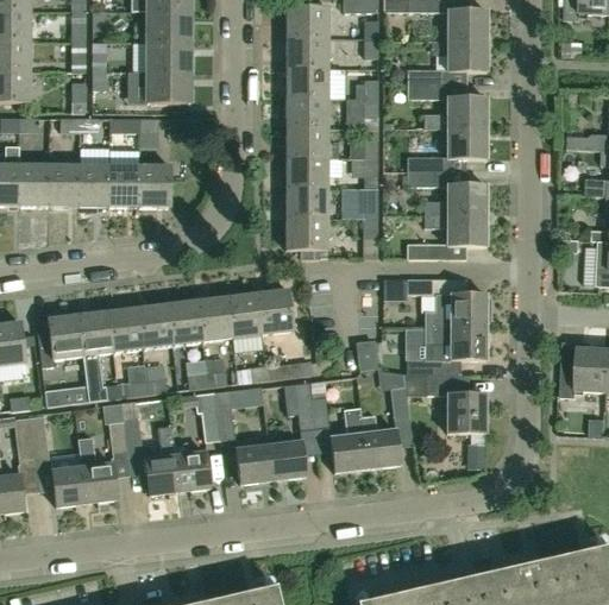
[(0,0),(0,11),(31,12),(30,0),(0,0)]
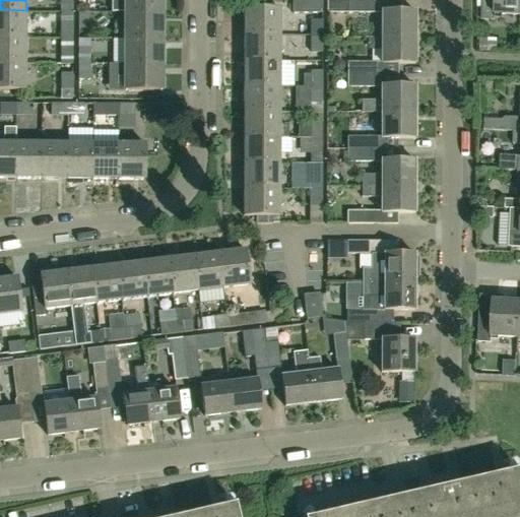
[(90,10),(90,0),(77,0),(78,10),(90,10)]
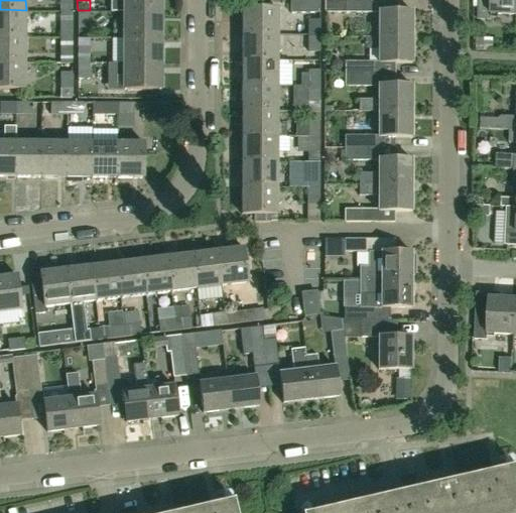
[(161,11),(160,0),(125,0),(125,10),(161,11)]
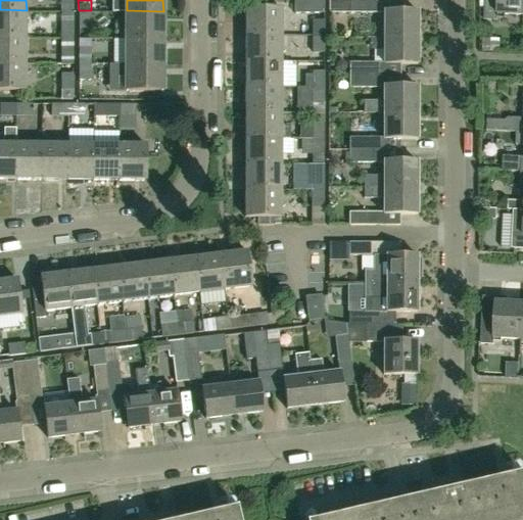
[(324,10),(324,0),(294,0),(294,10),(324,10)]
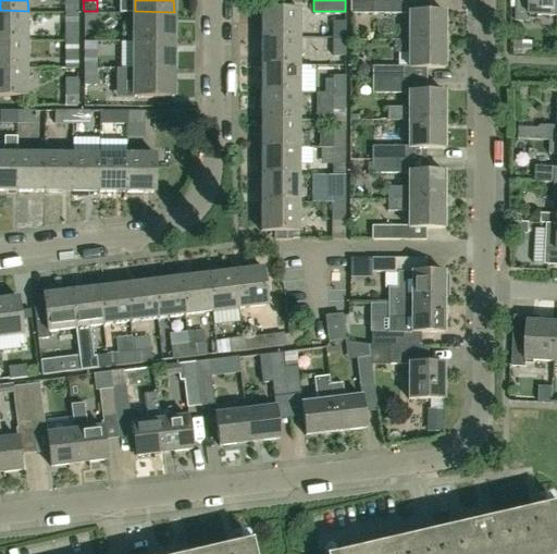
[(445,10),(431,10),(431,0),(364,0),(364,7),(372,5),(372,12),(409,12),(409,37),(445,37),(445,10)]
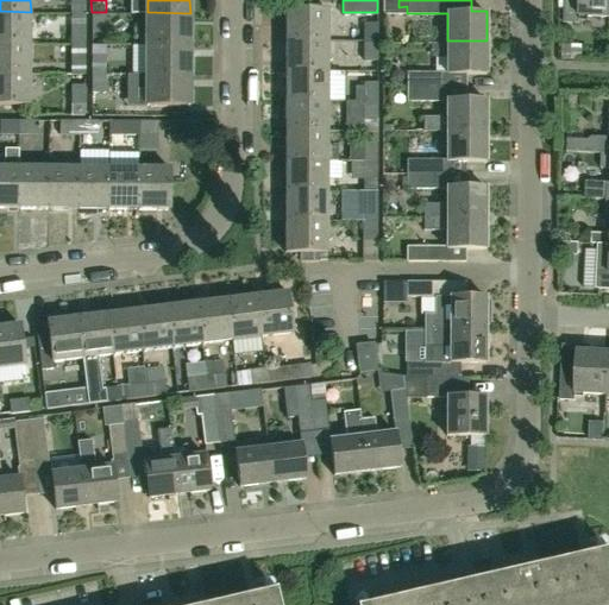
[(608,14),(608,0),(565,0),(565,21),(579,21),(581,14),(608,14)]
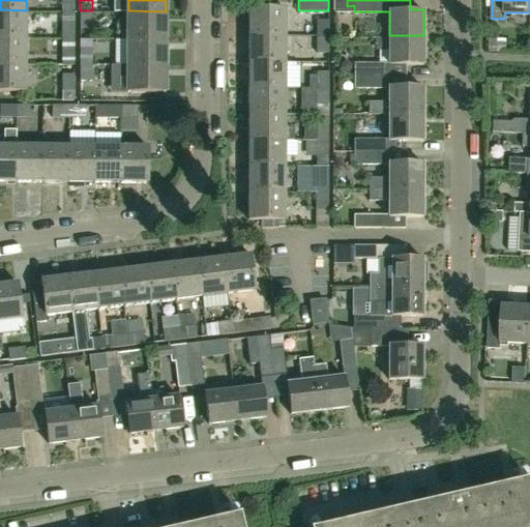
[(249,5),(248,32),(286,32),(286,5),(249,5)]
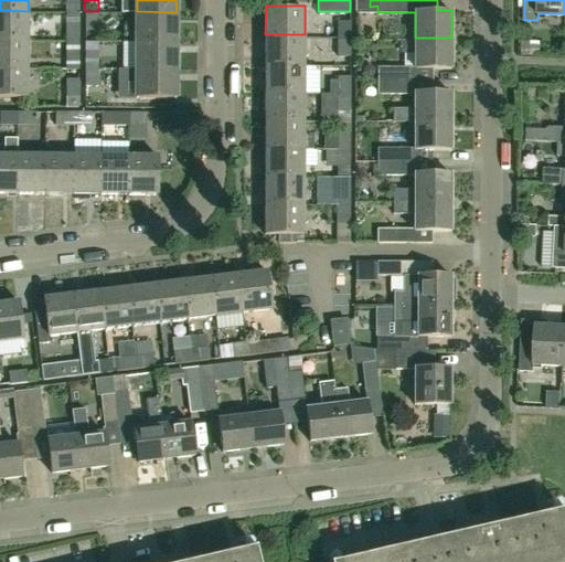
[(0,39),(28,39),(29,11),(0,10),(0,39)]
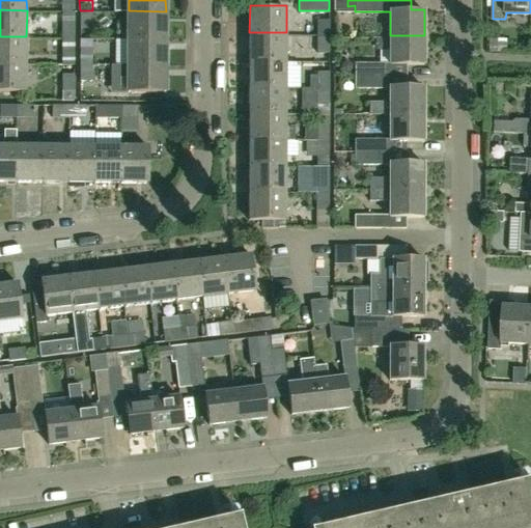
[(92,27),(92,10),(80,10),(80,27),(92,27)]
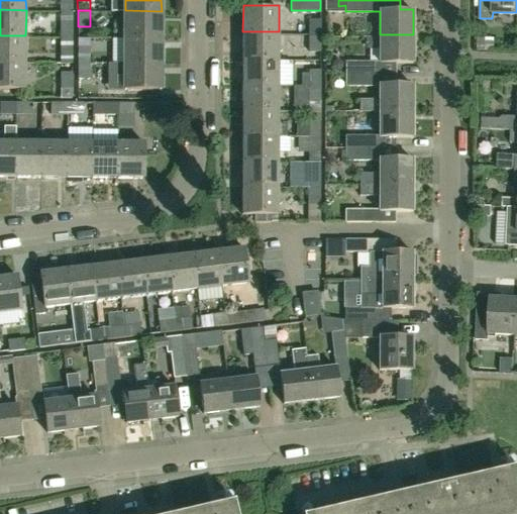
[(161,36),(162,11),(125,10),(125,36),(161,36)]
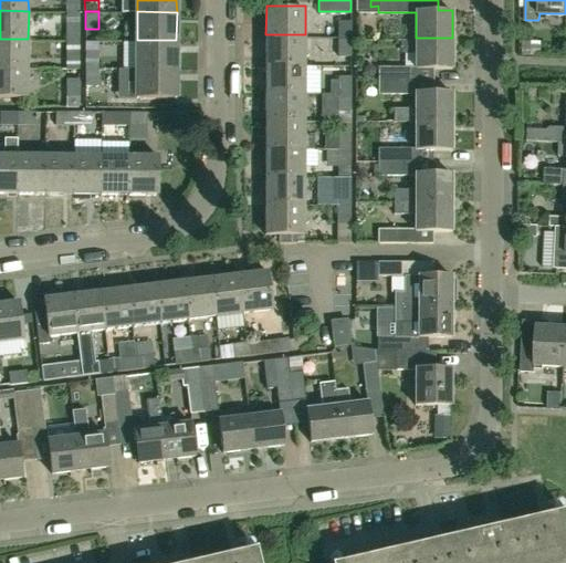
[(338,19),(338,35),(352,35),(352,19),(338,19)]
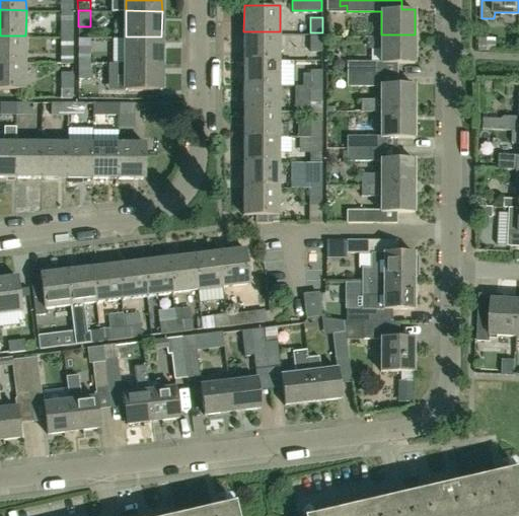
[(61,19),(60,37),(73,37),(73,19),(61,19)]
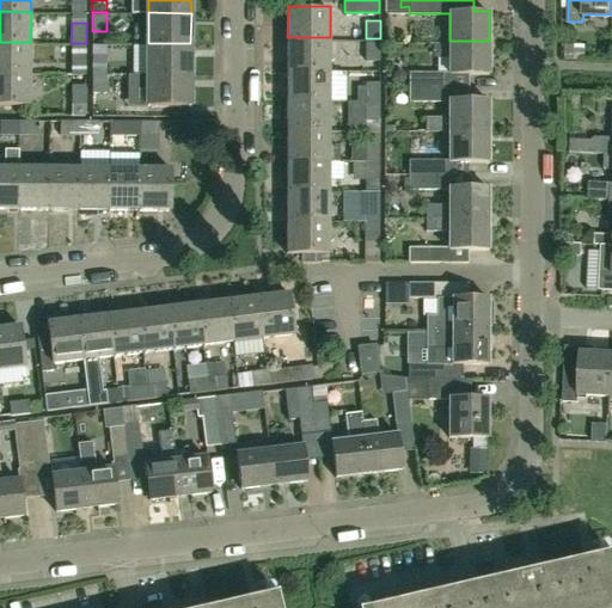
[(329,68),(330,37),(287,37),(287,67),(329,68)]
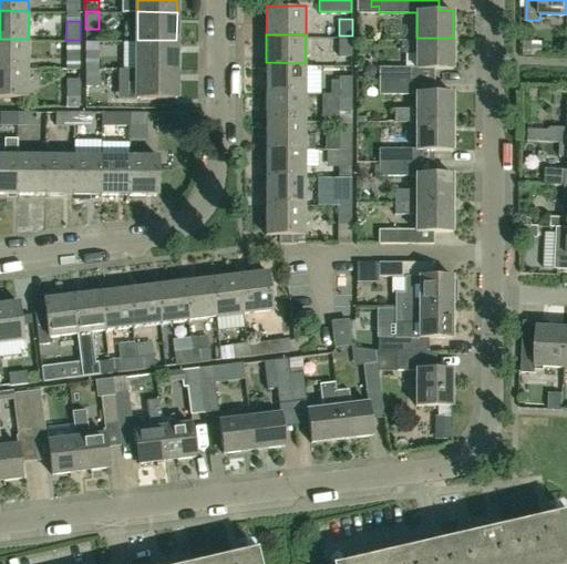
[(351,55),(352,36),(339,36),(339,55),(351,55)]
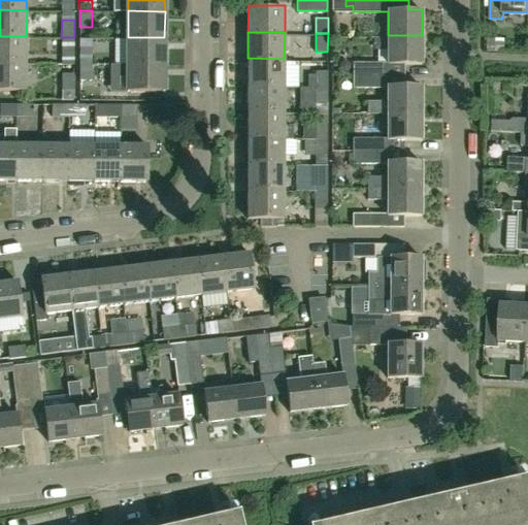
[(423,61),(422,35),(388,35),(388,61),(423,61)]
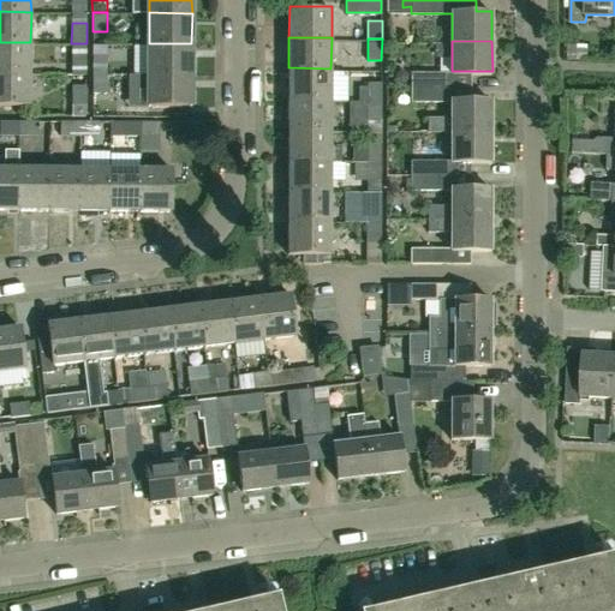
[(0,72),(30,73),(30,42),(0,42),(0,72)]
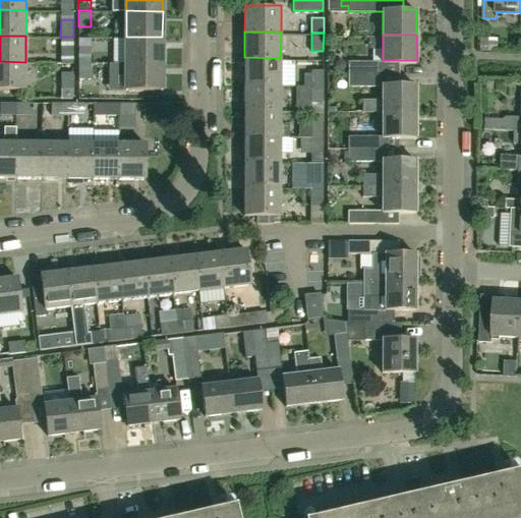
[(72,52),(73,37),(60,37),(60,52),(72,52)]
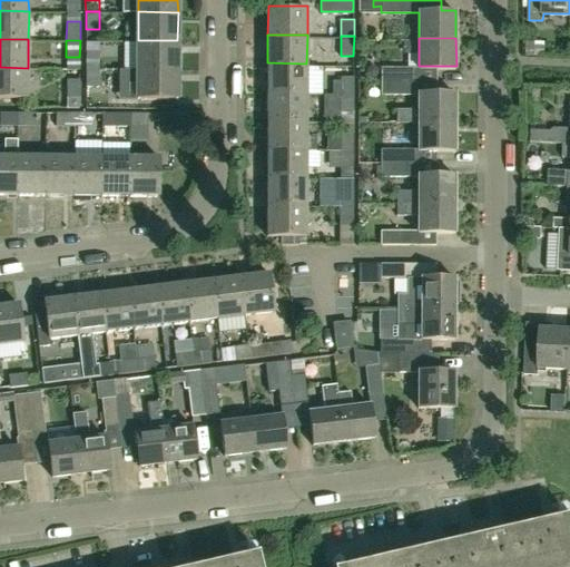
[(177,69),(177,40),(138,40),(138,68),(177,69)]
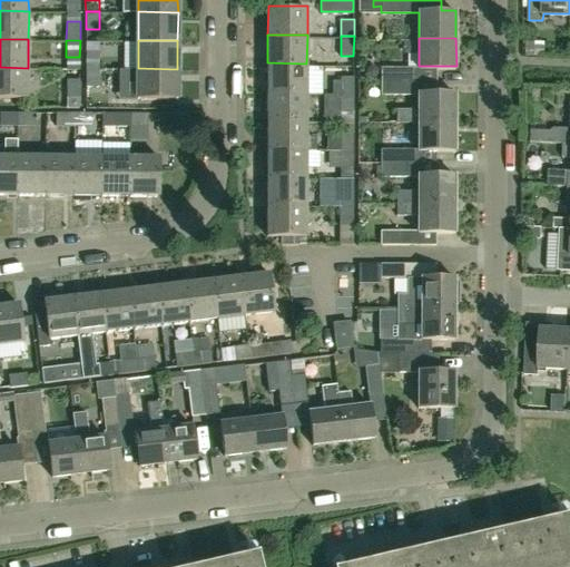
[(99,49),(86,49),(85,68),(99,68),(99,49)]
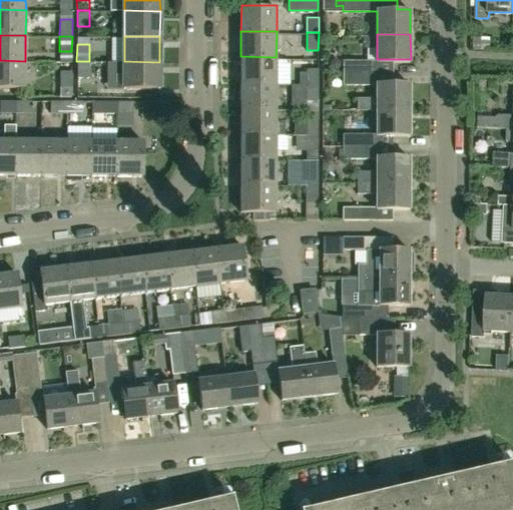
[(276,82),(276,57),(240,56),(240,82),(276,82)]
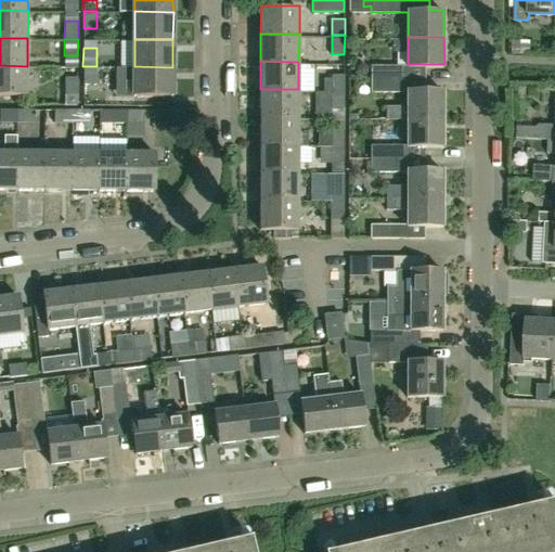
[(372,64),(372,76),(399,77),(399,64),(372,64)]
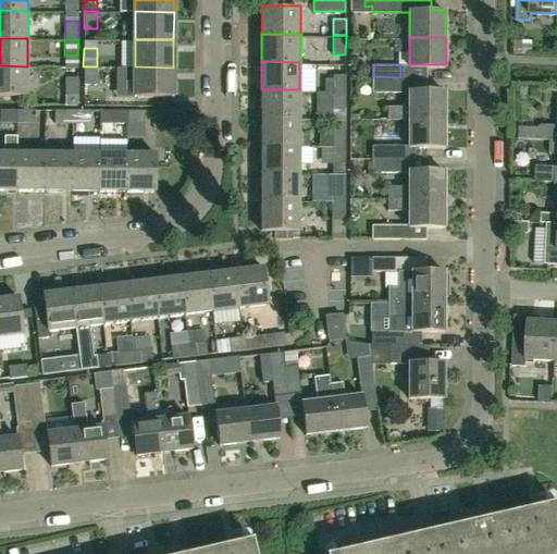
[(0,93),(27,94),(27,66),(0,65),(0,93)]
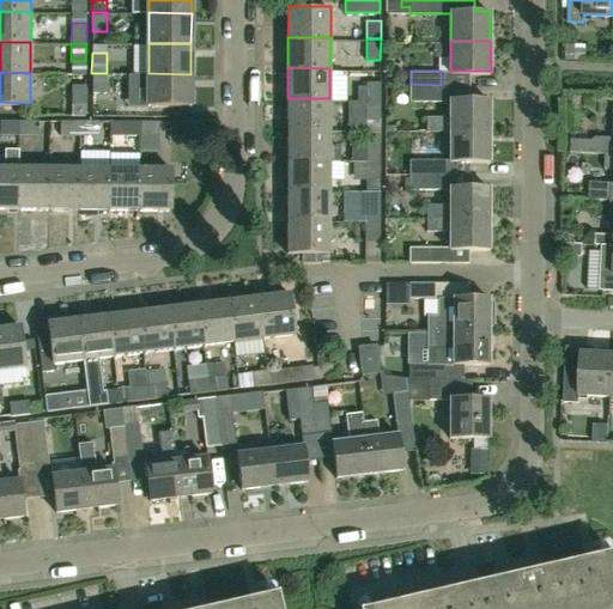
[(107,92),(107,73),(91,73),(91,92),(107,92)]
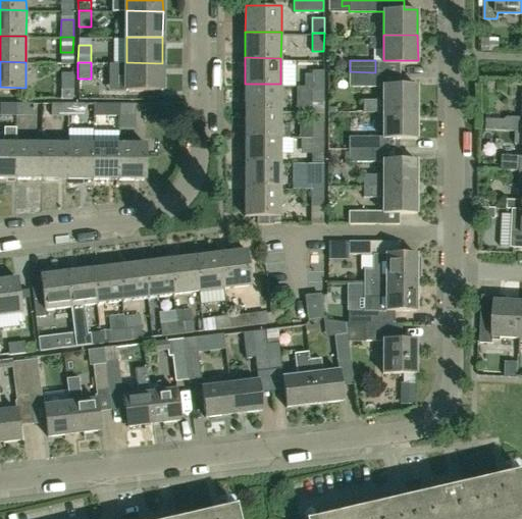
[(162,89),(162,63),(126,62),(126,89),(162,89)]
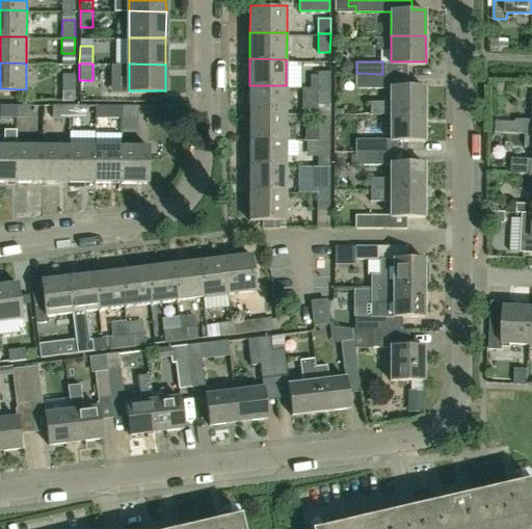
[(330,70),(317,70),(317,74),(301,74),(301,85),(317,85),(330,85),(330,70)]
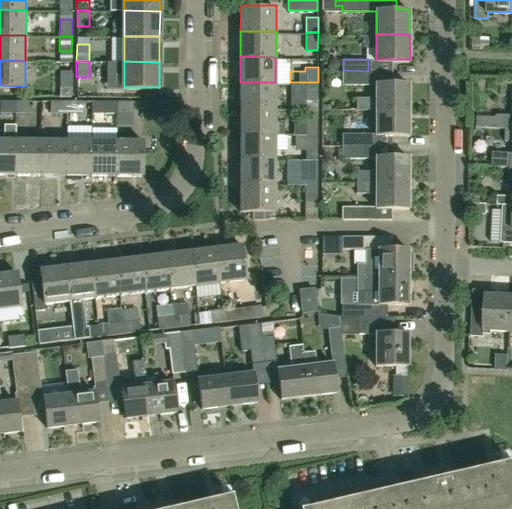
[(59,70),(59,86),(72,86),(72,69),(59,70)]
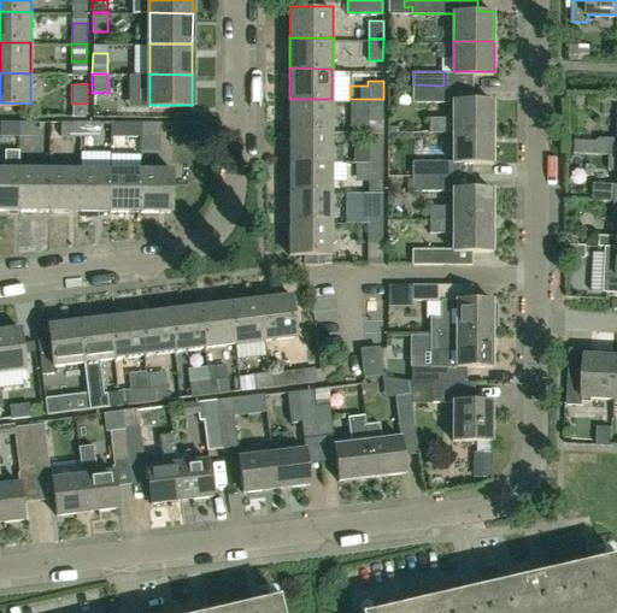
[(472,86),(444,86),(413,84),(413,100),(453,100),(453,116),(430,116),(430,130),(493,130),(494,98),(472,98),(472,86)]
